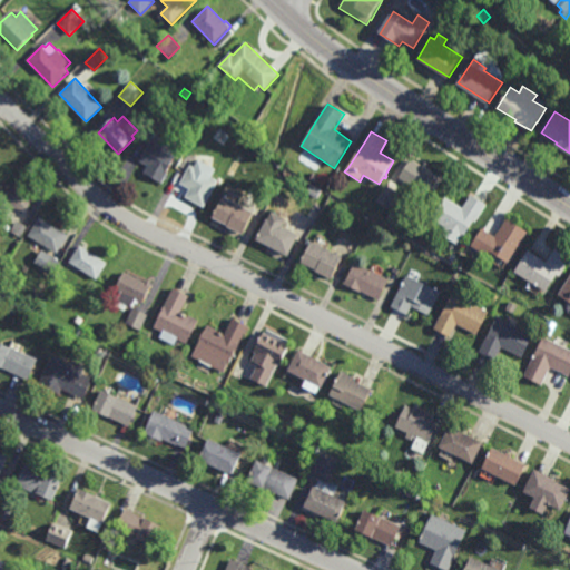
[(166,180),(165,179),(163,183),(145,173),(148,166),(140,161),(155,134),(180,148),(167,173),(168,174),(166,177),(167,177),(166,180)]
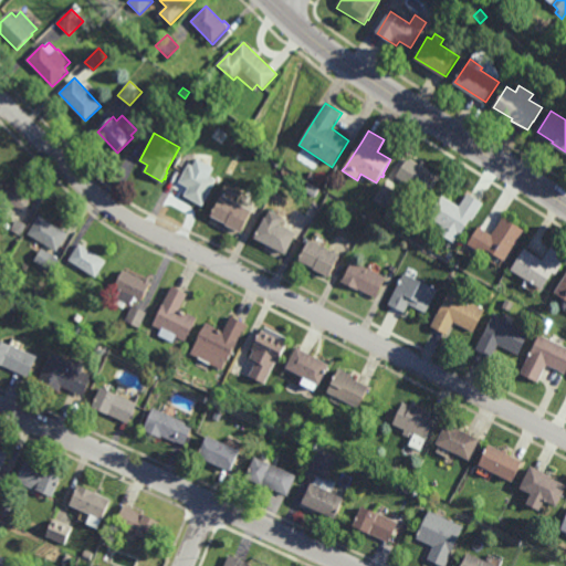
[(211,166),(194,165),(195,155),(211,156),(211,166)]
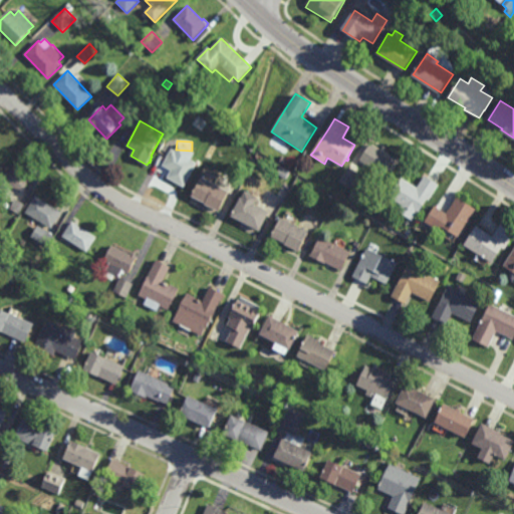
[(386,153),(387,152),(402,162),(400,165),(399,164),(389,179),(359,161),(370,144),(386,153)]
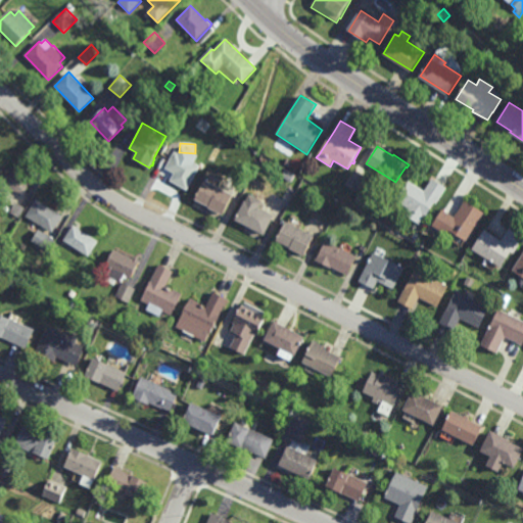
[(187,190),(171,181),(175,174),(165,168),(176,151),(201,167),(187,190)]
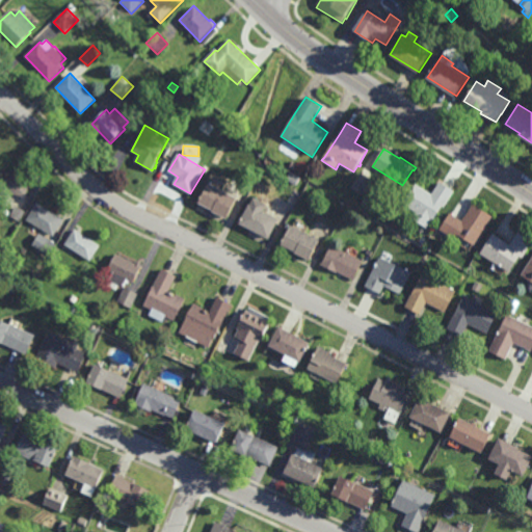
[(295,170),(289,167),(292,162),(297,165),(295,170)]
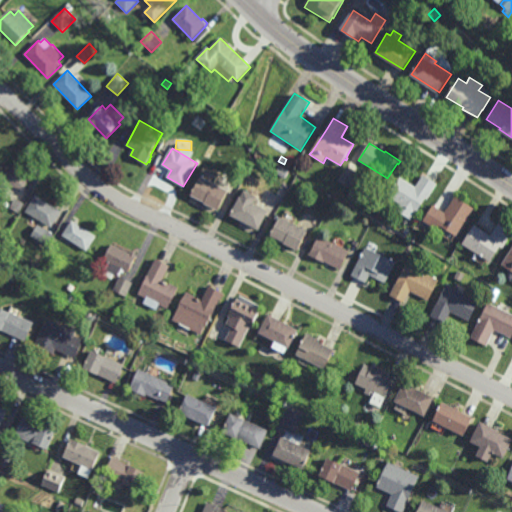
[(25,190),(24,190),(21,198),(5,193),(7,185),(0,183),(0,166),(1,162),(31,169),(25,190)]
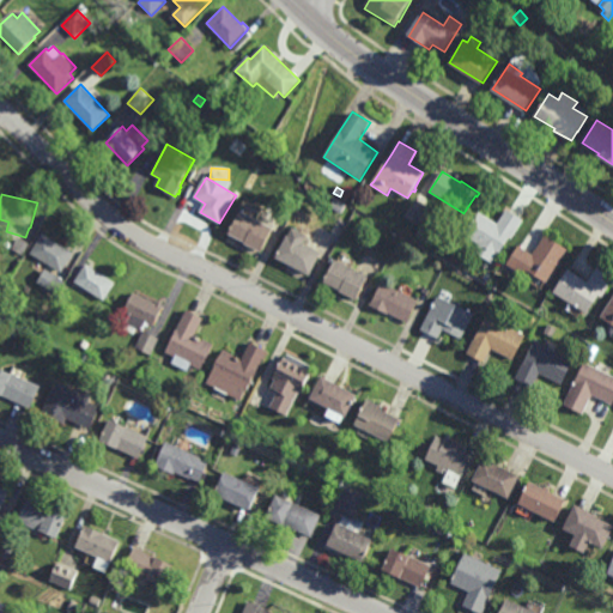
[(341,214),(331,207),(335,199),(346,206),(341,214)]
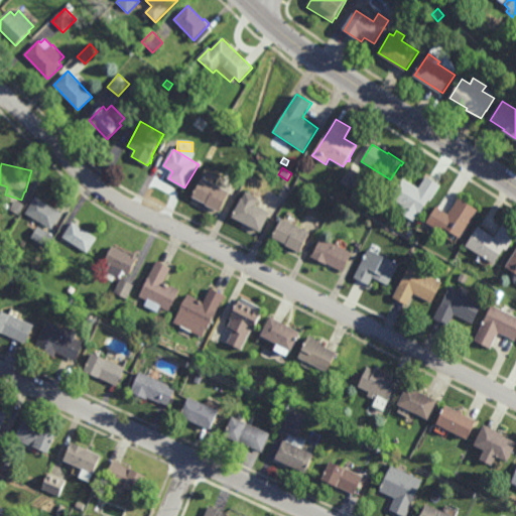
[(361,174),(352,189),(341,182),(350,168),(361,174)]
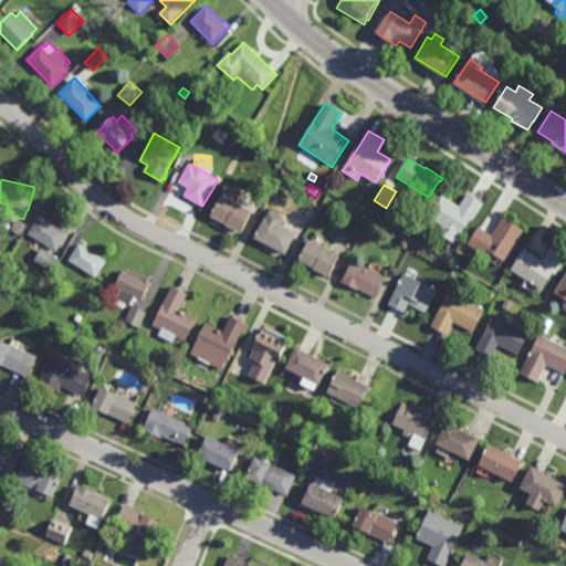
[(473,220),(471,219),(460,237),(429,217),(442,196),(459,207),(468,194),(483,203),(473,220)]
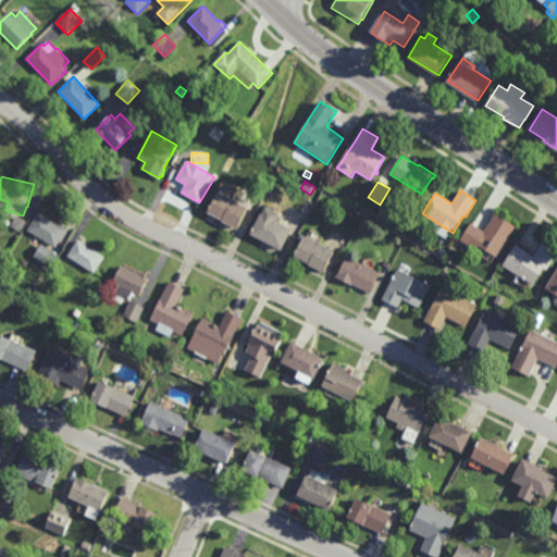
[(237,229),(223,221),(223,220),(209,212),(220,192),(248,207),(237,229)]
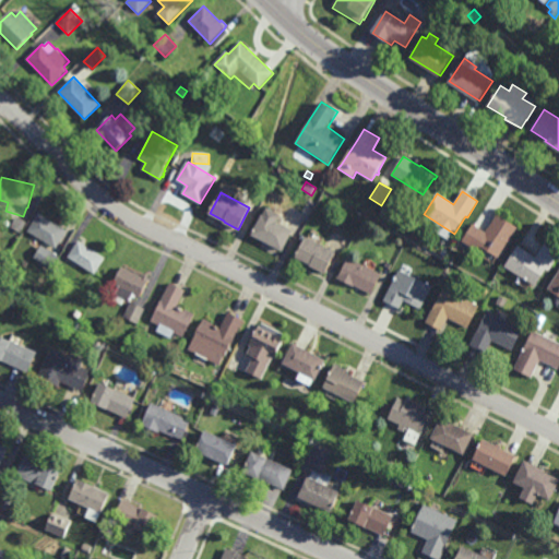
[(276,222),(294,230),(283,251),(251,235),(262,214),(264,214),(268,207),(281,214),(276,222)]
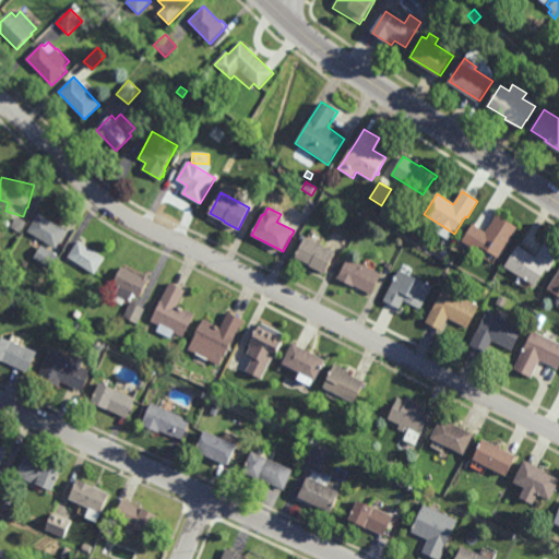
[(51,269),(34,258),(44,241),(27,232),(39,213),(68,230),(55,253),(59,256),(51,269)]
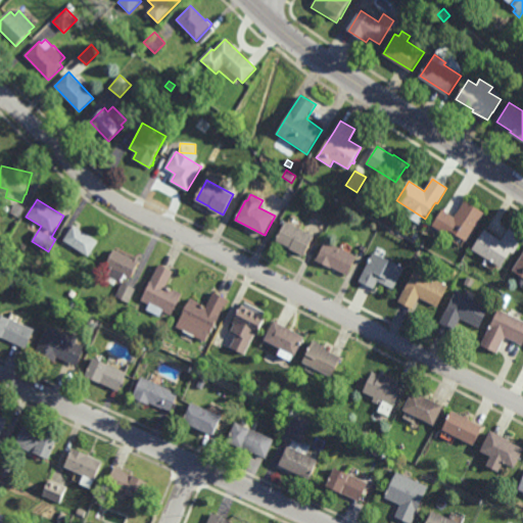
[(467,241),(450,231),(448,235),(433,226),(443,209),(456,218),(466,200),(485,212),(467,241)]
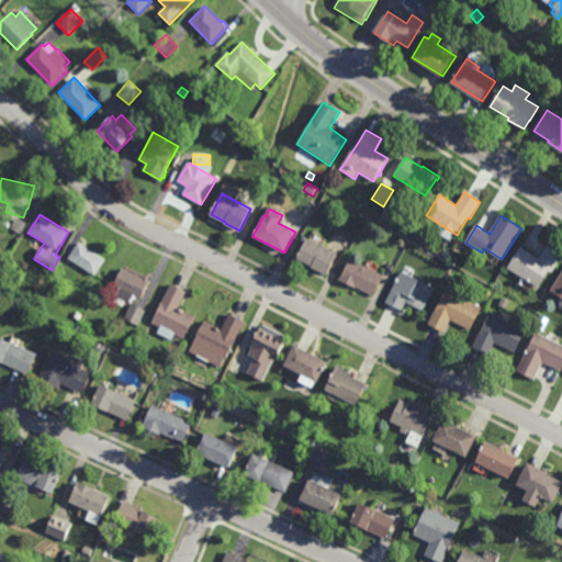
[(17,240),(11,238),(15,231),(20,233),(17,240)]
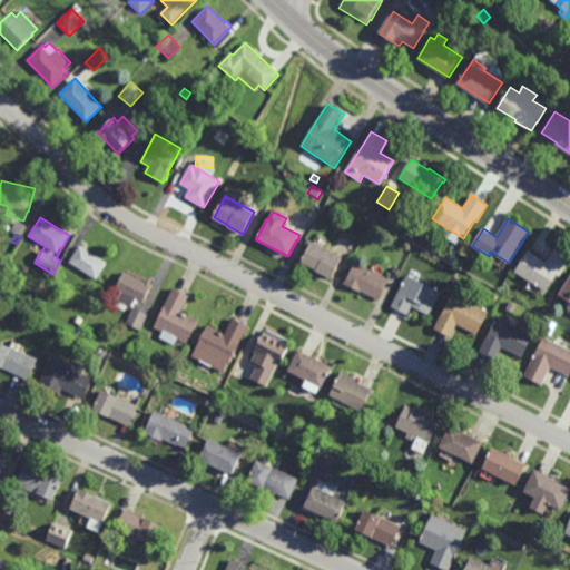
[(333,279),(316,271),(317,269),(302,263),(312,241),(343,256),(333,279)]
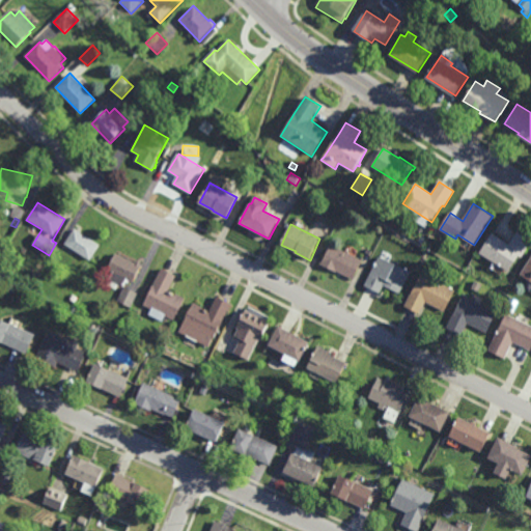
[(90,260),(65,244),(75,228),(101,245),(90,260)]
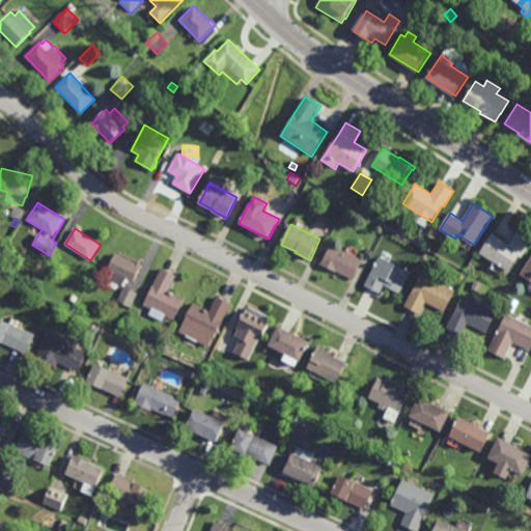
[(530,242),(523,257),(520,255),(509,272),(480,253),(493,233),(510,244),(518,231),(530,240),(530,242)]
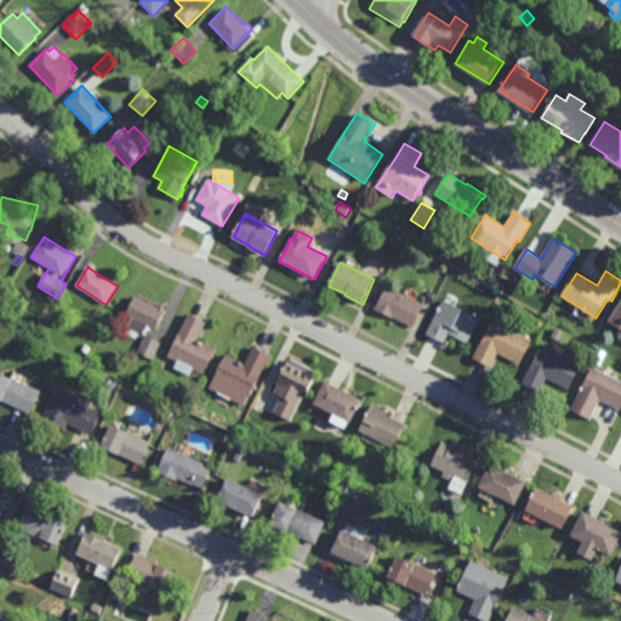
[(494,286),(489,283),(493,277),(499,280),(494,286)]
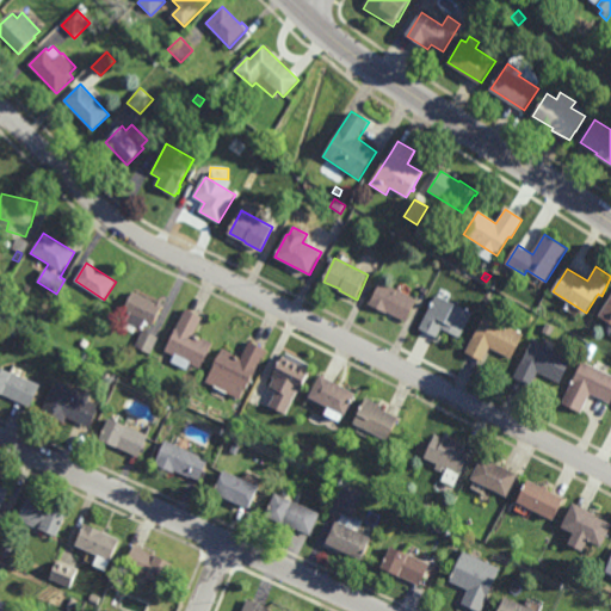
[(407,322),(387,312),(387,313),(370,304),(382,282),(418,300),(407,322)]
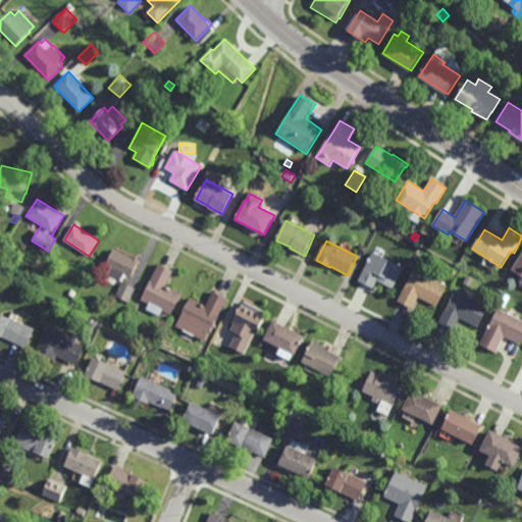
[(363,253),(358,250),(362,245),(366,248),(363,253)]
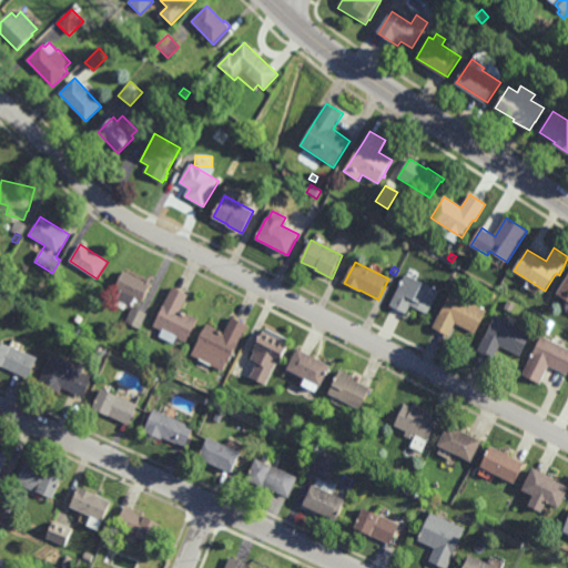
[(145,282),(146,279),(152,281),(151,284),(152,285),(144,303),(139,300),(138,303),(135,302),(133,307),(129,305),(125,311),(117,306),(119,300),(118,300),(122,291),(117,288),(124,271),(145,282)]
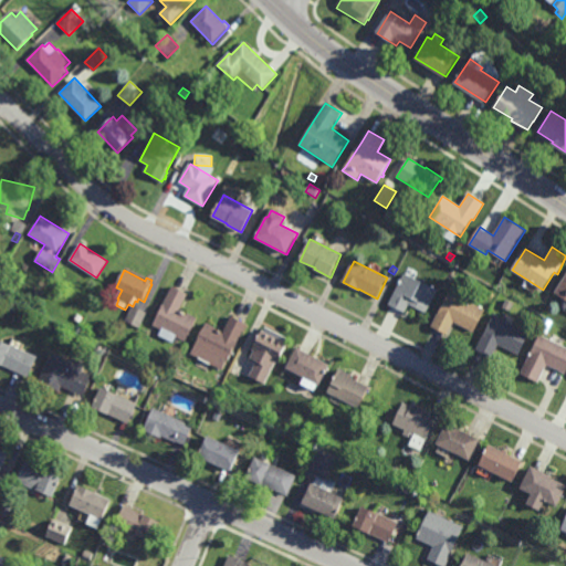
[(438,290),(427,314),(410,305),(406,314),(388,305),(399,284),(398,284),(400,280),(401,281),(405,273),(438,290)]
